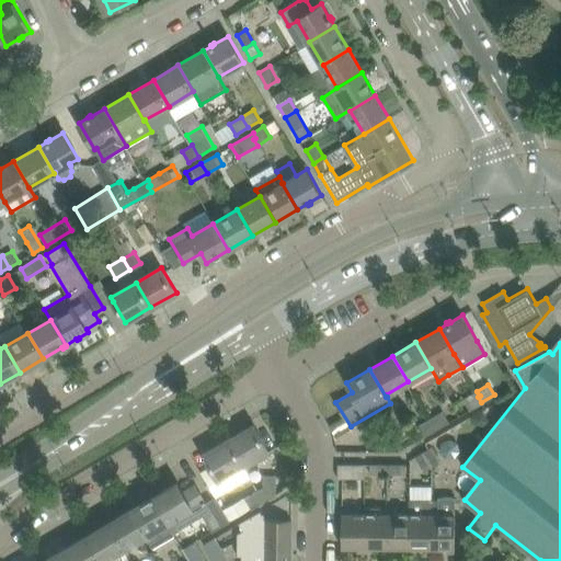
[(480,396),(477,391),(464,399),(470,409),(481,402),(478,397),(480,396)]
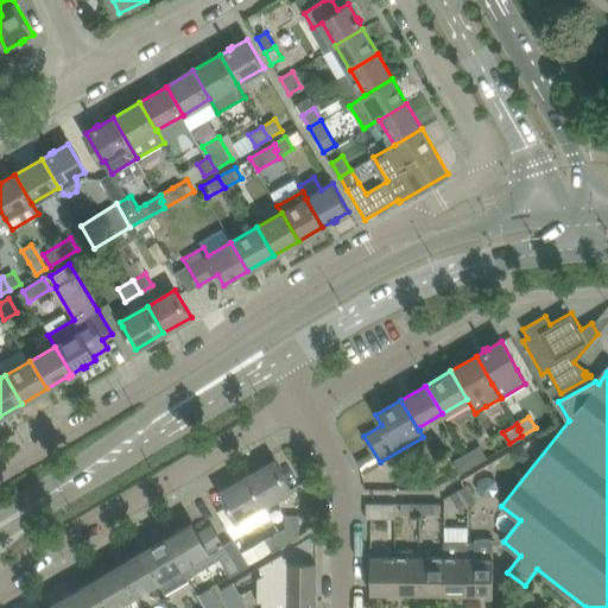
[(480,445),(467,453),(473,464),(486,456),(480,445)]
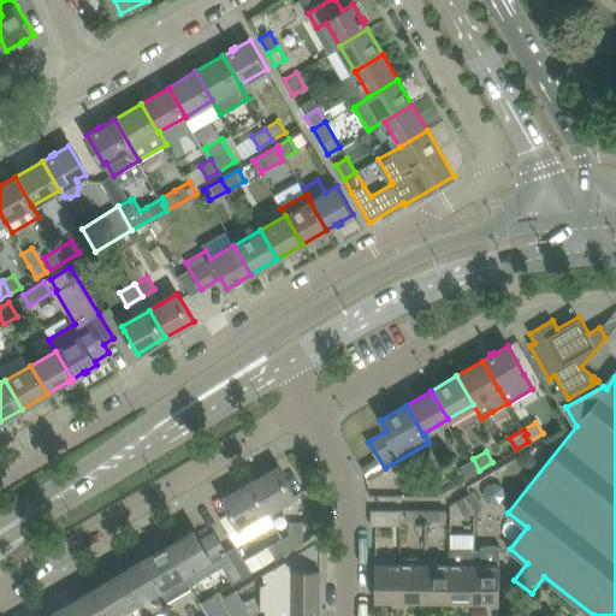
[(479,471),(473,458),(458,467),(466,479),(479,471)]
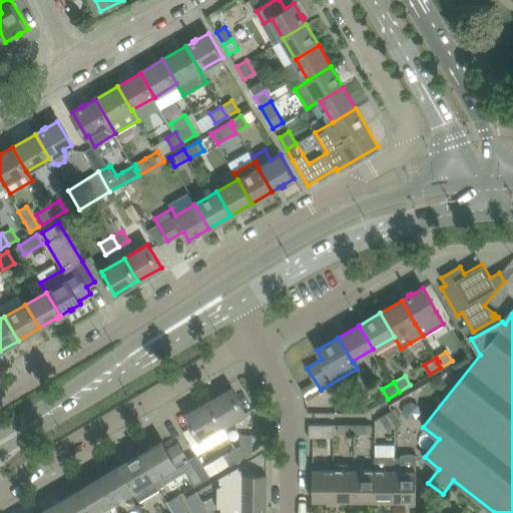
[(231,388),(208,402),(222,426),(245,413),(231,388)]
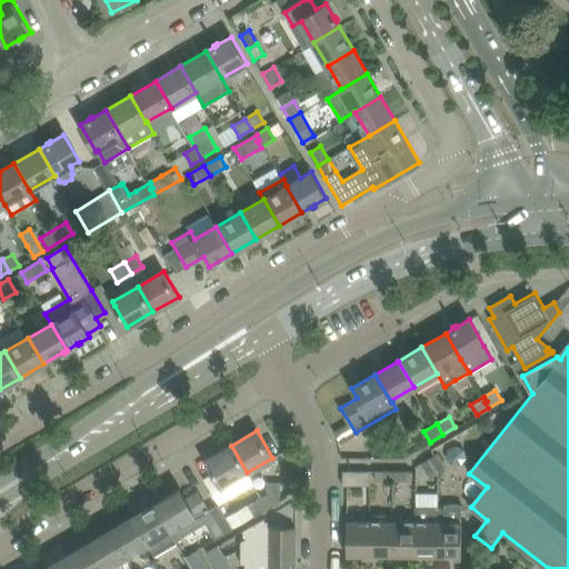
[(247,472),(231,446),(206,460),(221,487),(247,472)]
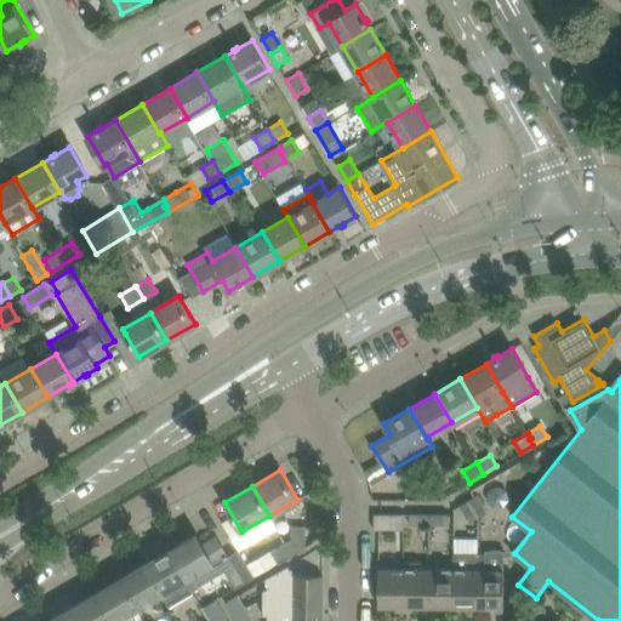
[(477,494),(468,499),(478,516),(486,511),(477,494)]
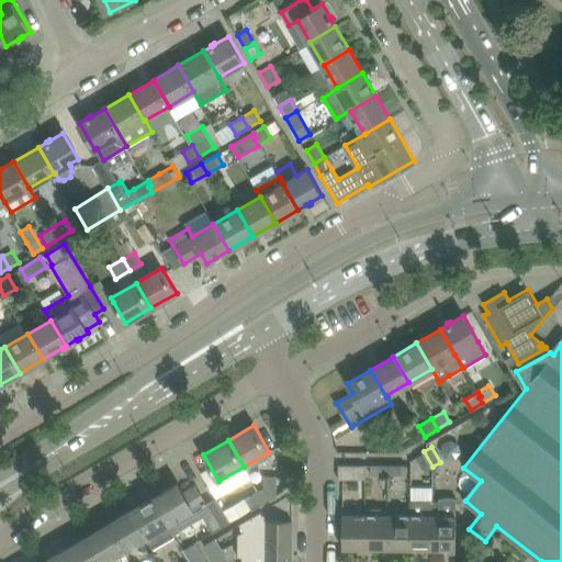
[(433,467),(424,451),(416,456),(425,471),(433,467)]
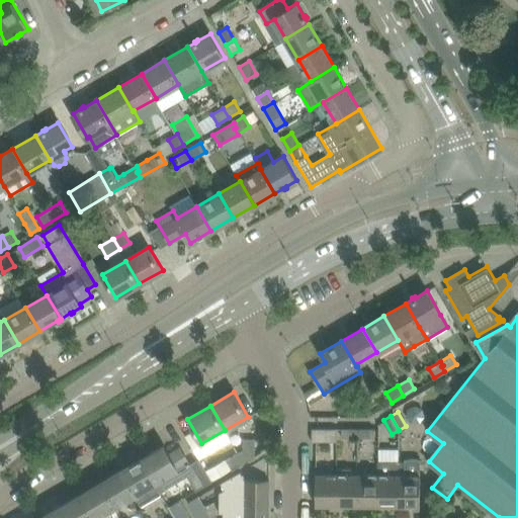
[(337,428),(332,428),(312,428),(312,441),(337,441),(337,428)]
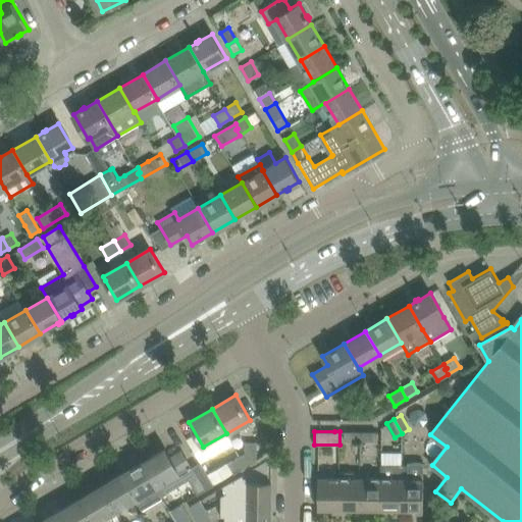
[(361,440),(361,432),(345,431),(345,440),(361,440)]
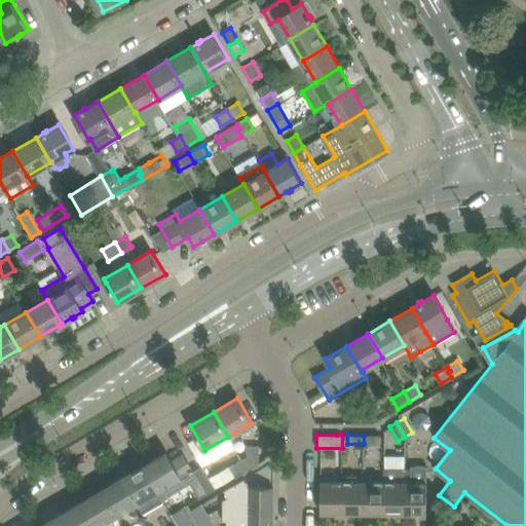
[(379,436),(364,436),(364,444),(379,444),(379,436)]
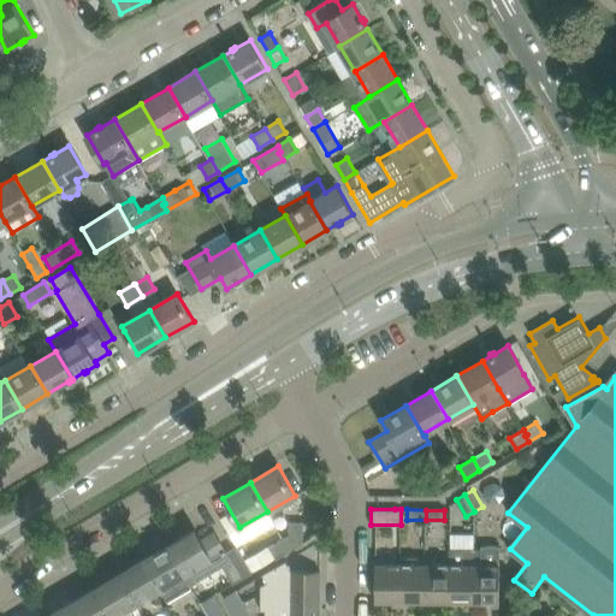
[(289,534),(283,538),(290,551),(302,543),(303,534),(304,534),(306,525),(302,525),(302,522),(289,521),(289,534)]
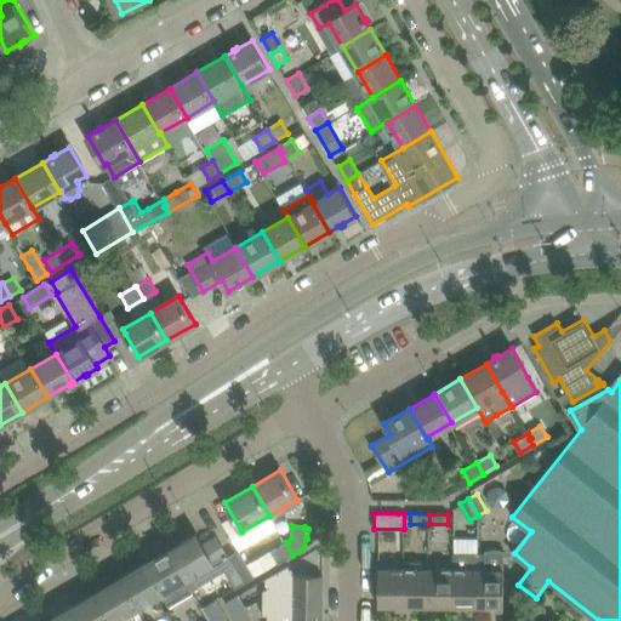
[(226,554),(216,537),(200,547),(194,536),(183,542),(183,541),(180,543),(181,545),(170,551),(192,588),(224,569),(235,587),(254,576),(238,551),(237,552),(238,553),(229,559),(227,554),(226,554)]
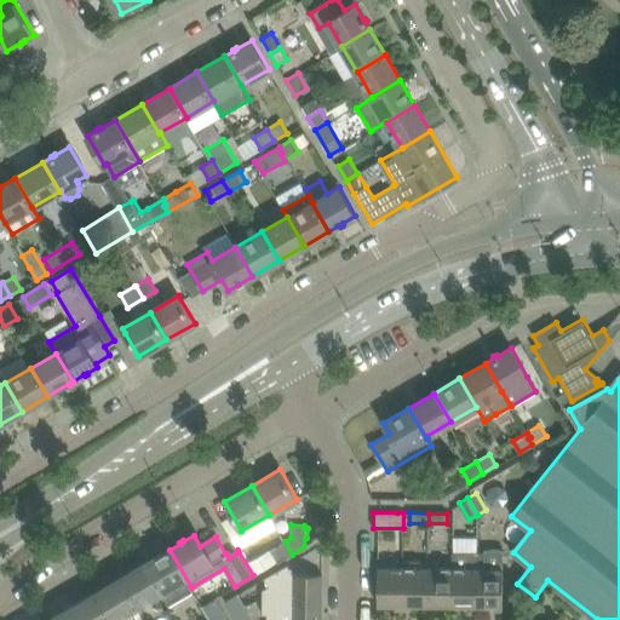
[(292,555),(285,541),(271,549),(279,562),(292,555)]
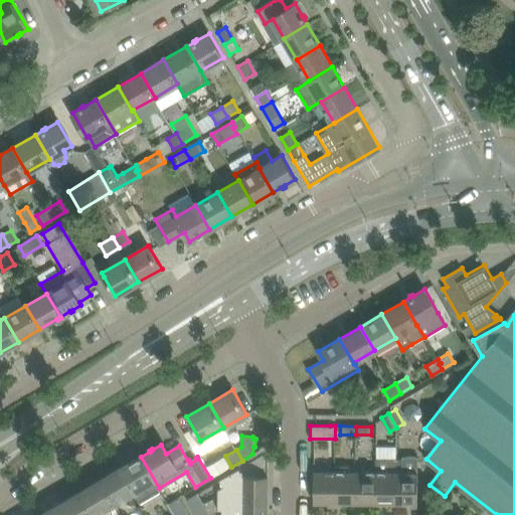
[(417,507),(417,487),(417,456),(402,456),(402,472),(396,472),(396,502),(409,502),(409,507),(417,507)]
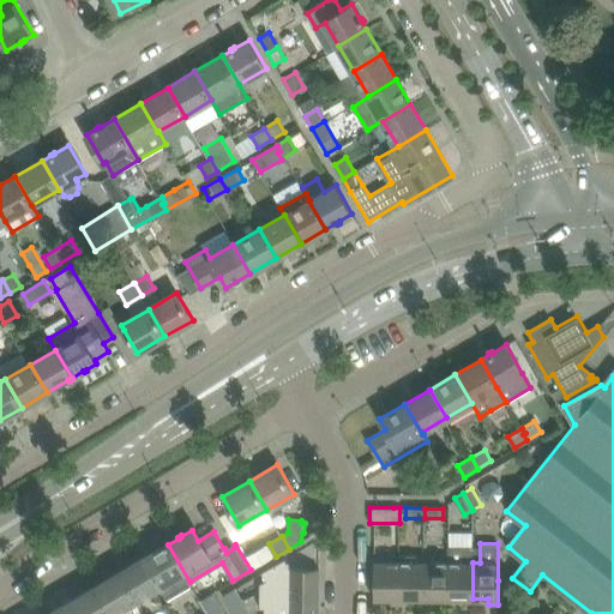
[(191,584),(190,582),(168,545),(167,546),(166,545),(162,546),(163,547),(144,559),(160,587),(167,599),(191,584)]
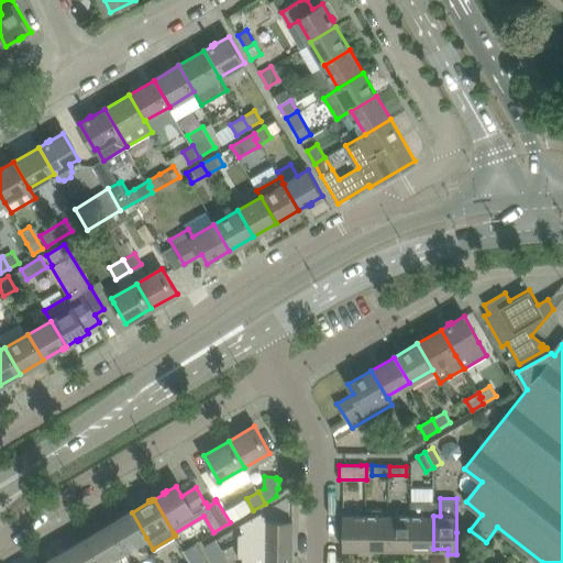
[(246,499),(225,509),(230,519),(251,510),(246,499)]
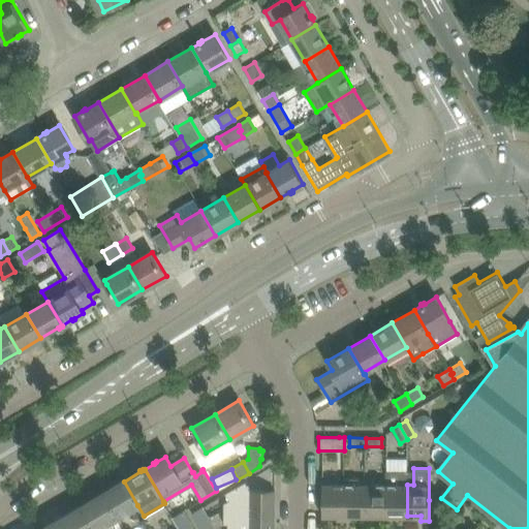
[(407,516),(407,485),(406,485),(406,470),(386,470),(385,484),(385,521),(393,521),(393,516),(407,516)]
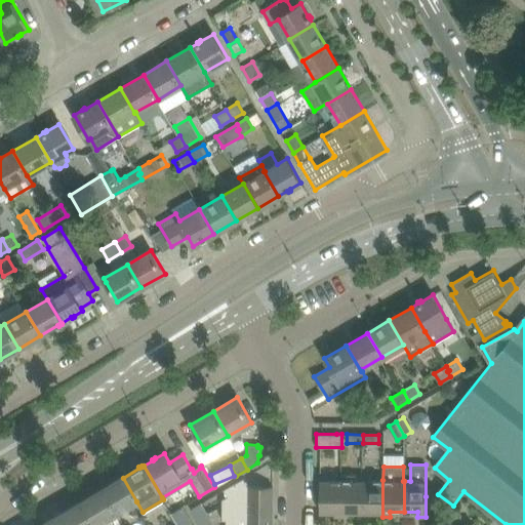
[(341,480),(340,516),(348,516),(348,511),(362,512),(363,475),(342,474),(342,480),(341,480)]
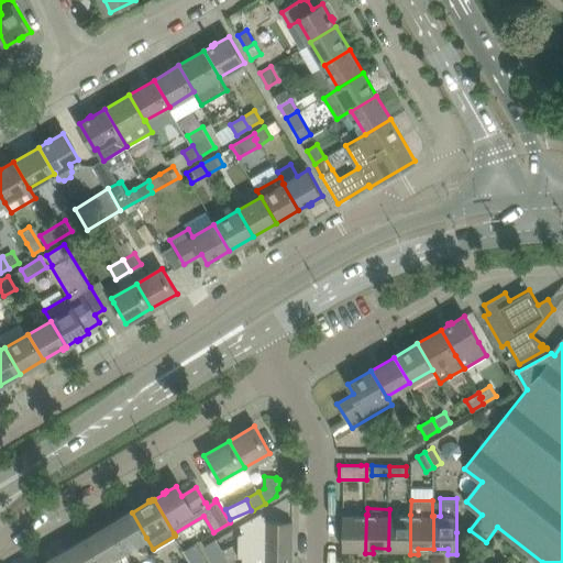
[(365,553),(366,515),(351,515),(351,509),(343,509),(342,548),(359,548),(359,553),(365,553)]
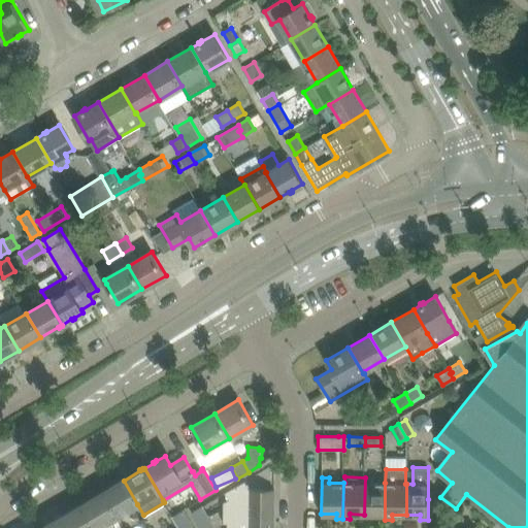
[(365,477),(364,515),(378,515),(378,520),(385,520),(385,483),(371,483),(371,477),(365,477)]
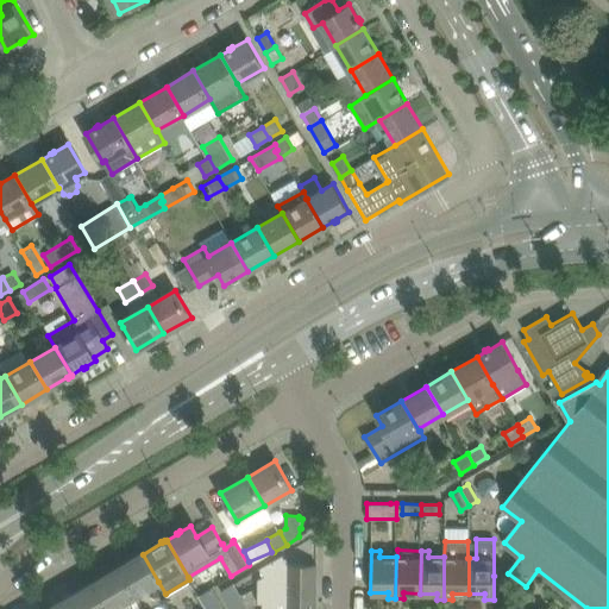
[(158,582),(143,554),(117,570),(132,597),(158,582)]
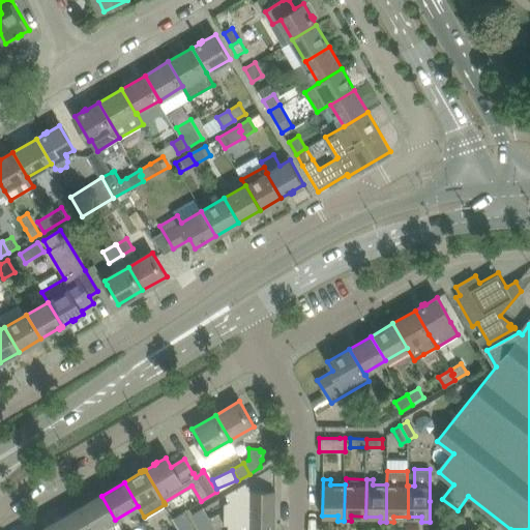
[(275,512),(275,491),(251,491),(246,482),(227,494),(231,500),(225,503),(225,511),(275,512)]
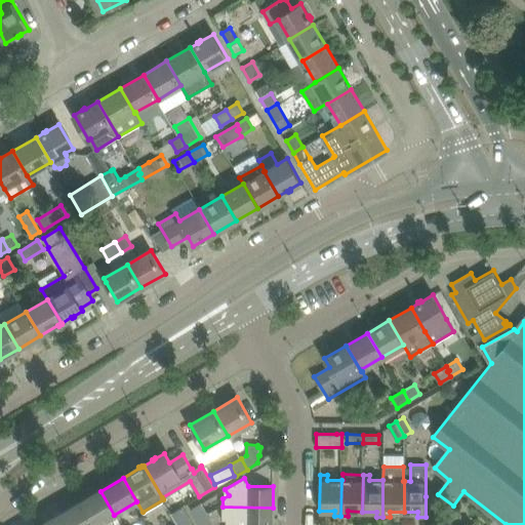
[(96,524),(114,515),(101,491),(79,503),(91,524),(96,524)]
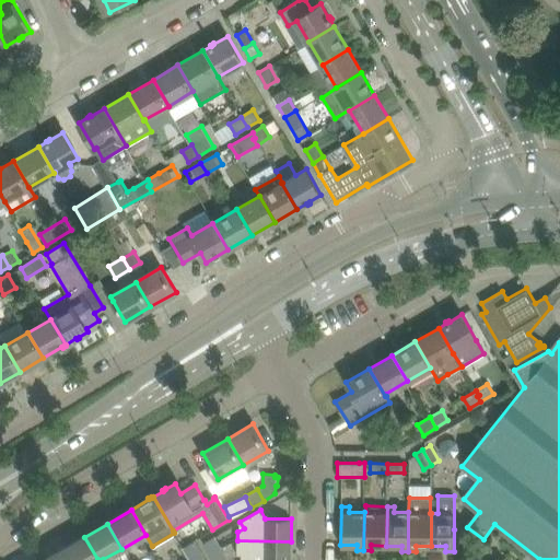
[(205,541),(211,553),(222,547),(216,536),(205,541)]
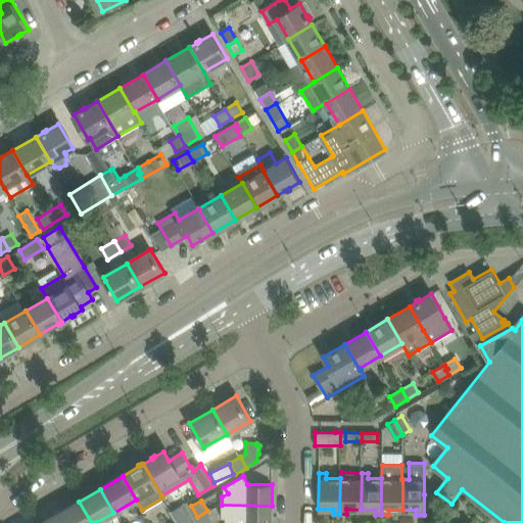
[(91,522),(79,502),(57,514),(62,522),(91,522)]
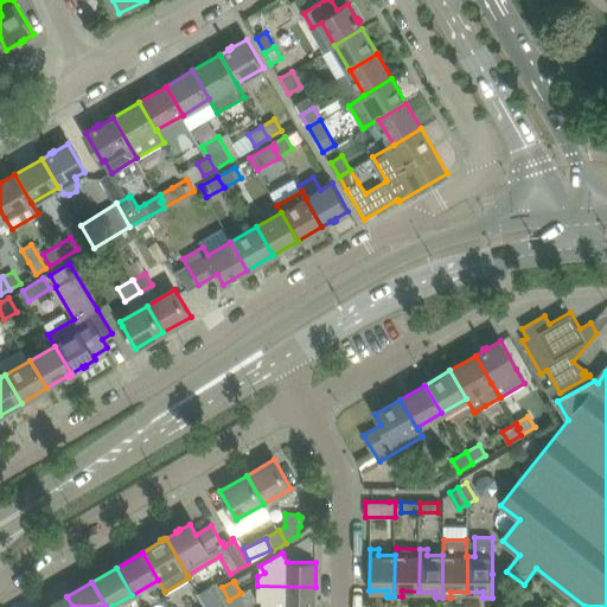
[(198,594),(205,605),(218,598),(211,586),(198,594)]
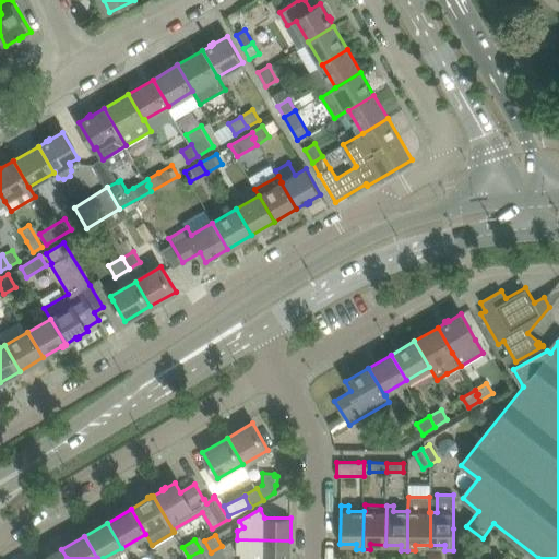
[(242,558),(289,558),(290,540),(237,539),(237,551),(244,551),(242,558)]
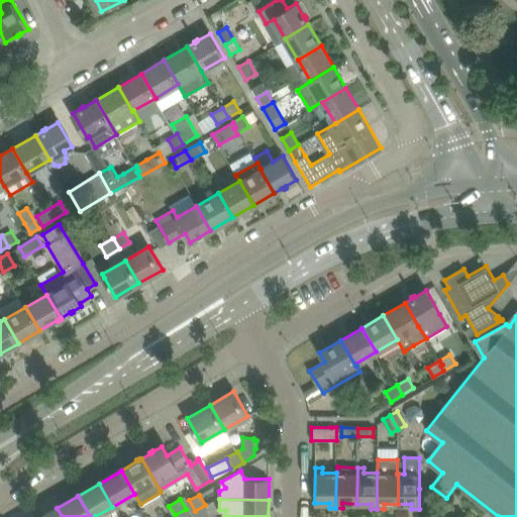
[(207,516),(211,515),(205,505),(195,511),(198,516),(207,516)]
